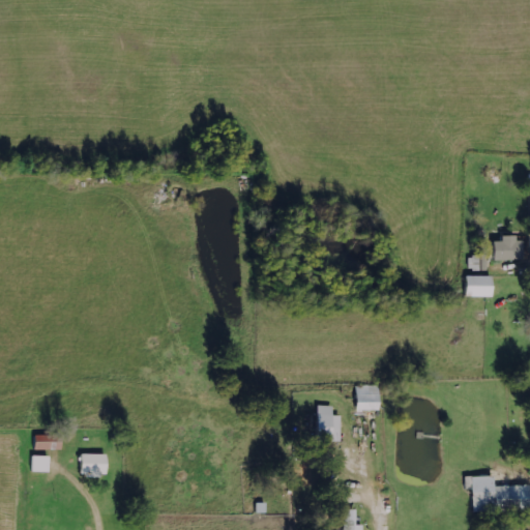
[(493,241),(493,260),(523,259),(522,237),(501,237),(501,240),(493,241)]
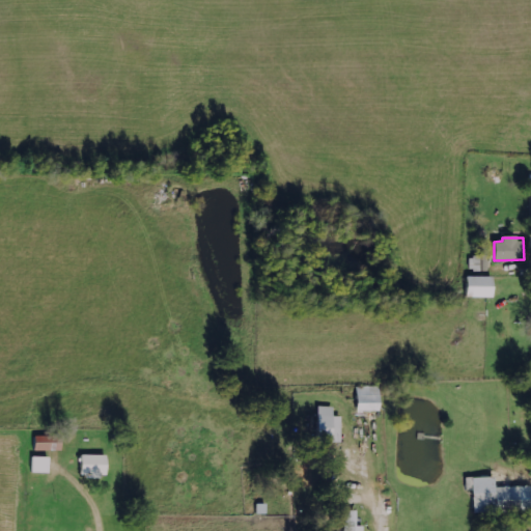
[(470,271),(487,271),(487,255),(469,256),(470,271)]
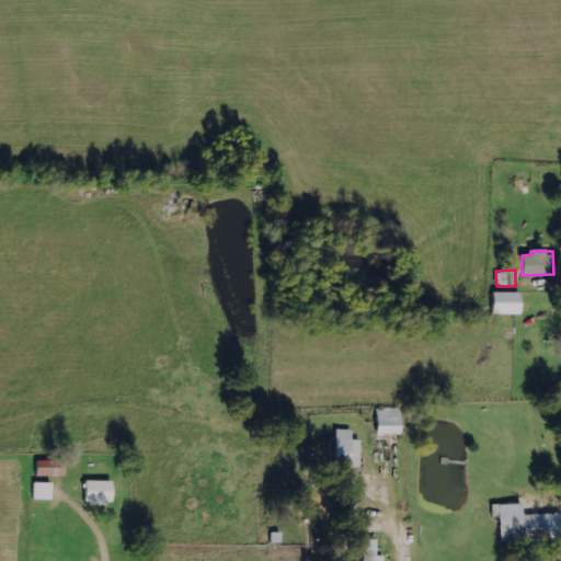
[(521,315),(521,293),(492,292),(491,313),(521,315)]
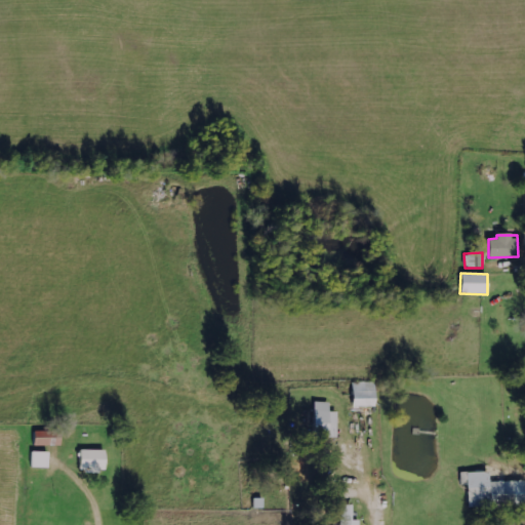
[(375,381),(353,381),(352,406),(375,407),(375,381)]
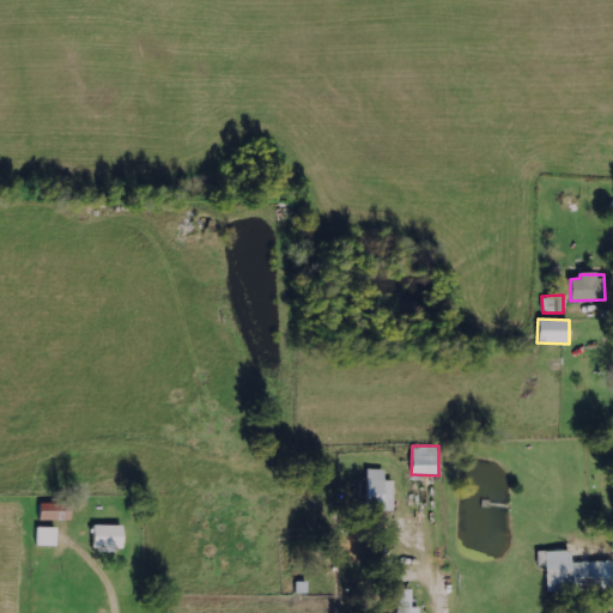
[(394,481),(384,480),(384,469),(366,469),(365,510),(393,511),(394,481)]
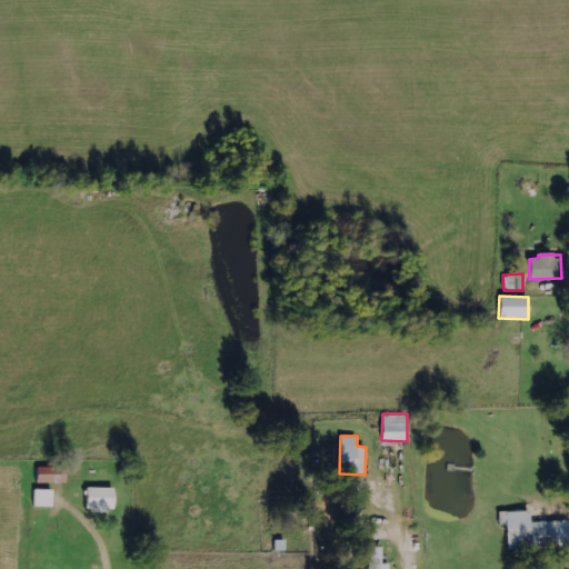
[(37,482),(63,482),(63,478),(61,478),(61,467),(37,468),(37,482)]
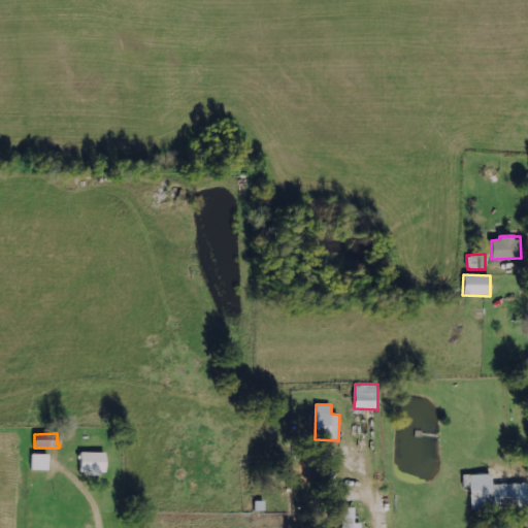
[(105,474),(105,453),(80,452),(79,474),(105,474)]
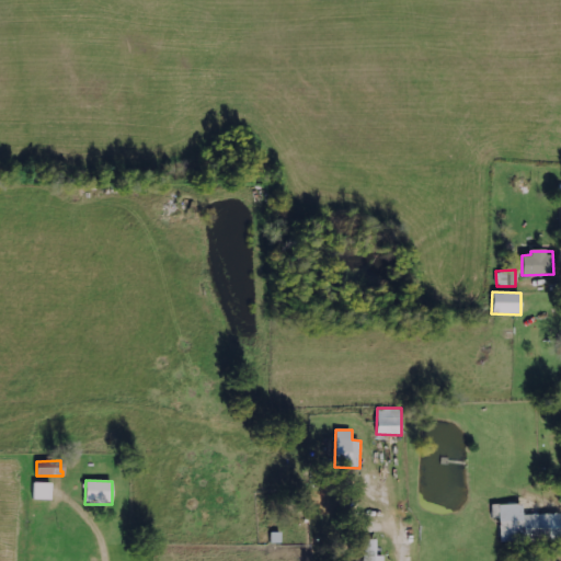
[(52,482),(33,482),(33,500),(50,500),(52,482)]
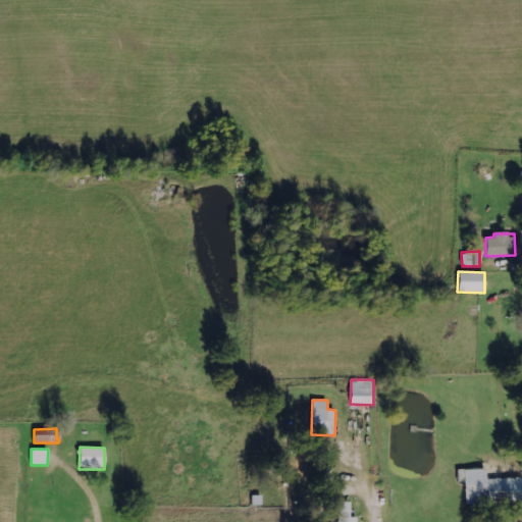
[(521,498),(521,478),(485,479),(485,469),(464,469),(465,505),(521,503),(521,498)]
